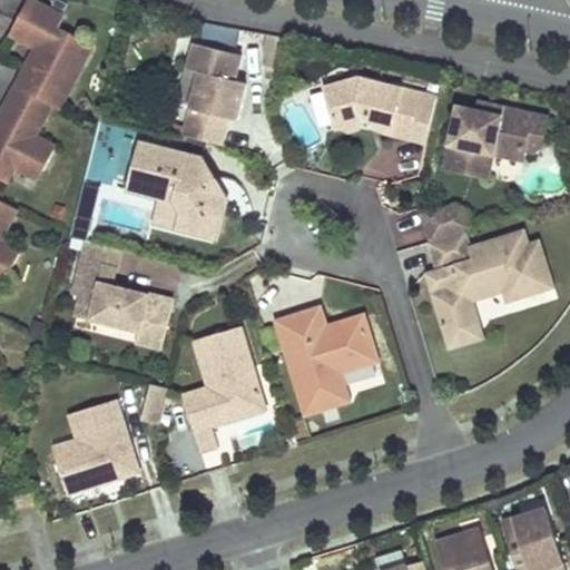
[(36,137),(52,106),(74,66),(81,70),(95,45),(58,26),(64,17),(32,0),(27,0),(17,21),(10,33),(38,48),(42,50),(31,72),(26,70),(0,118),(0,126),(2,127),(0,130),(0,179),(7,183),(16,167),(20,158),(45,170),(57,147),(36,137)]
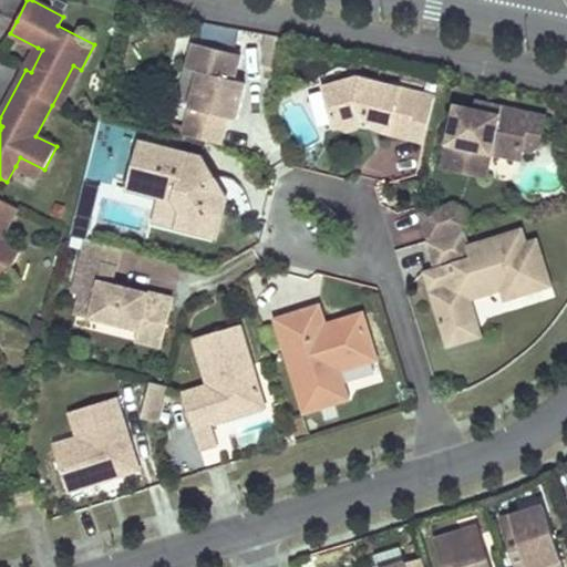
[(230,117),(236,119),(246,81),(237,79),(244,54),(197,42),(191,68),(203,71),(186,134),(224,144),(230,117)]
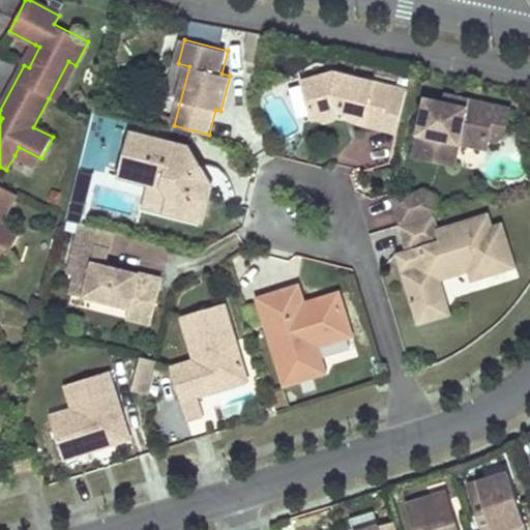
[(29,67),(39,47),(35,45),(24,65),(29,67)]
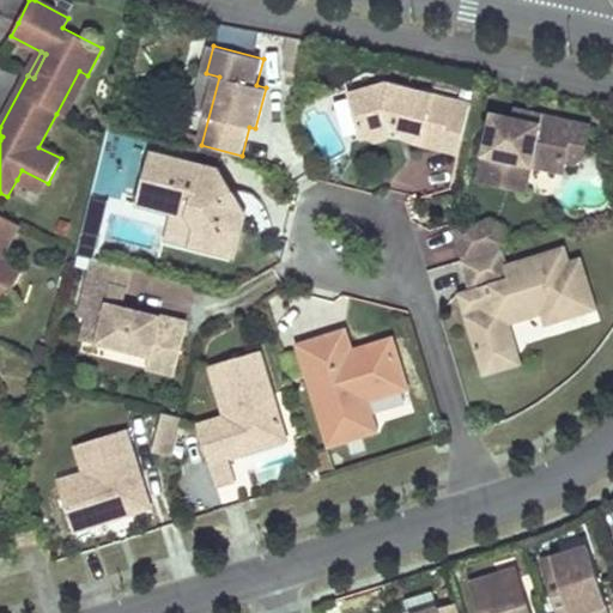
[(65,117),(87,76),(79,71),(56,114),(65,117)]
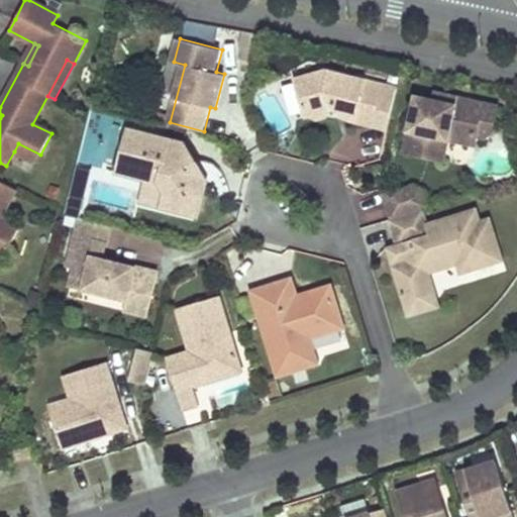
[(396,87),(325,71),(295,79),(305,115),(311,114),(317,118),(325,115),(329,109),(336,107),(340,106),(341,109),(348,107),(350,112),(354,112),(352,120),(371,124),(373,113),(389,116),(396,87)]
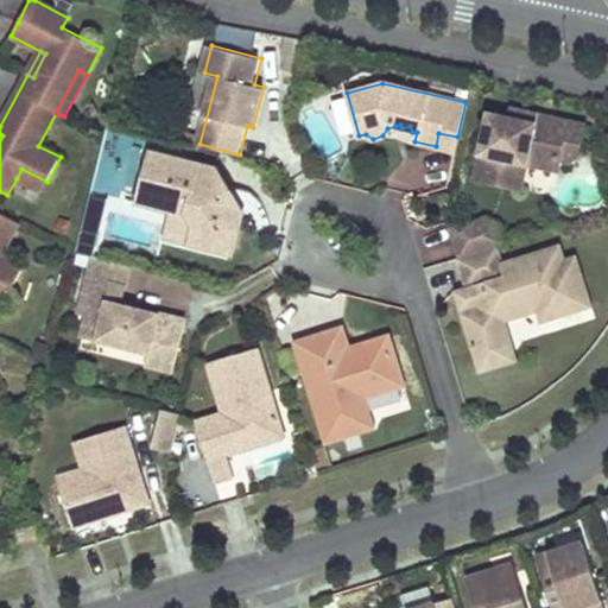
[(586,124),(512,107),(510,116),(488,112),(485,128),(491,130),(488,141),(482,140),(475,178),(499,183),(504,158),(526,163),(558,170),(561,159),(569,160),(578,156),(586,124)]
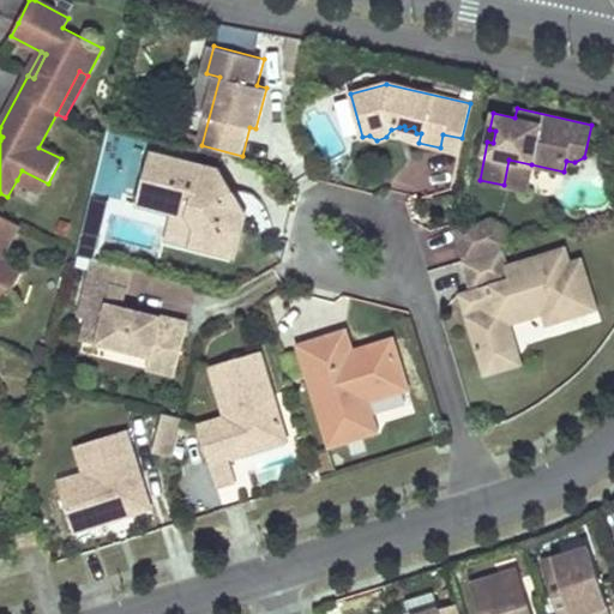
[(416,133),(414,127),(405,130),(404,126),(399,127),(399,130),(401,131),(402,133),(404,136),(408,138),(410,139),(414,140),(416,143),(419,143),(421,133),(416,133)]
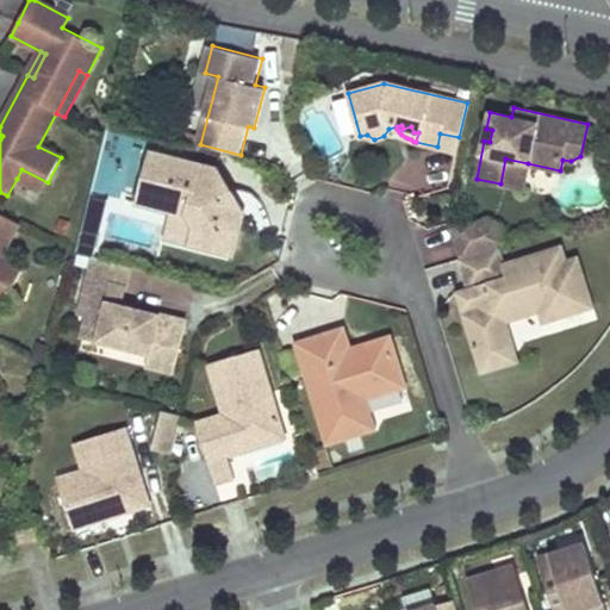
[(459,137),(440,134),(437,147),(455,151),(459,137)]
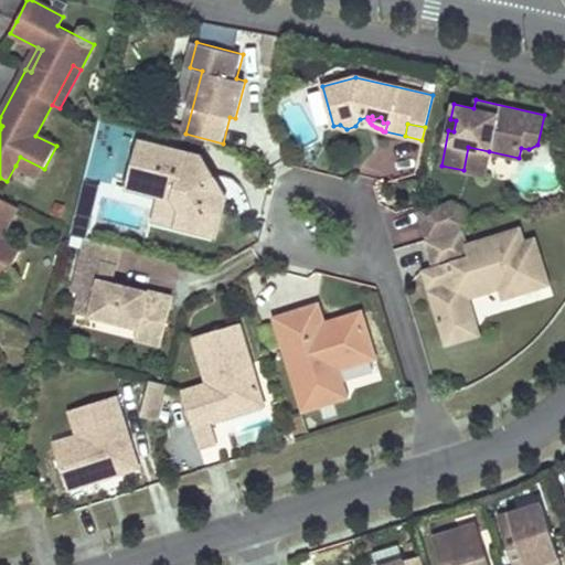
[(178,226),(202,233),(208,211),(223,214),(227,198),(221,189),(209,184),(212,173),(201,156),(141,139),(129,187),(174,199),(182,210),(178,226)]
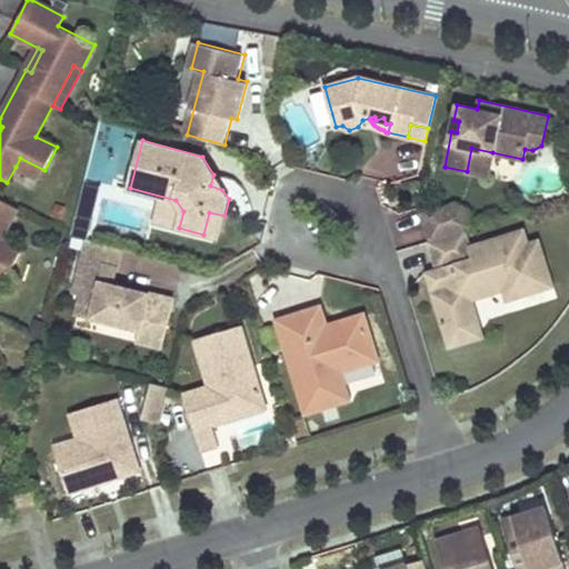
[(492,152),(471,148),(467,171),(488,176),(492,152)]
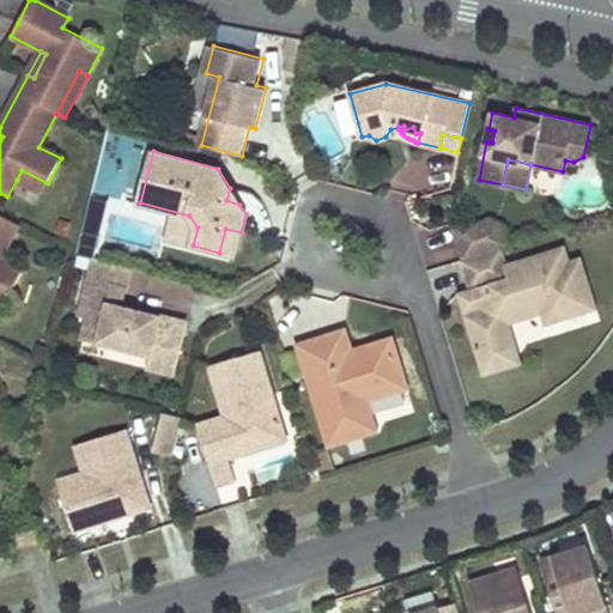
[(48,183),(22,170),(17,180),(42,194),(48,183)]
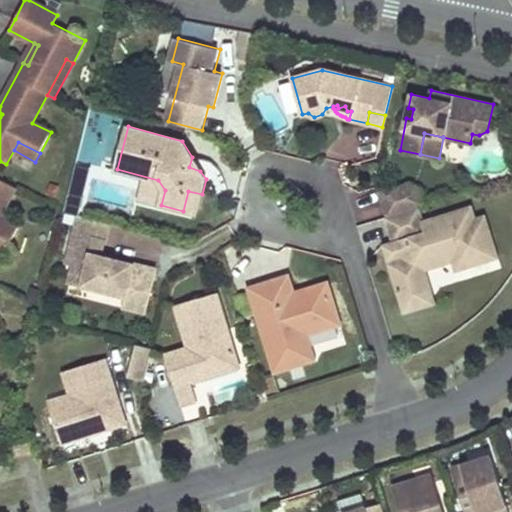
[(0,178),(0,241),(8,246),(19,225),(1,215),(16,187),(0,178)]
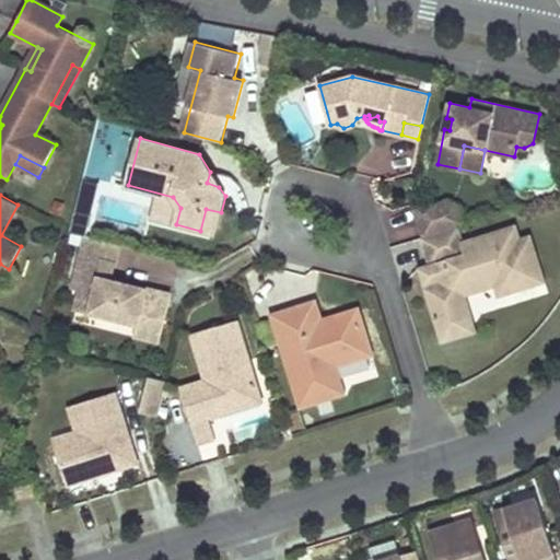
[(457,205),(447,200),(416,209),(423,235),(458,224),(463,223),(457,205)]
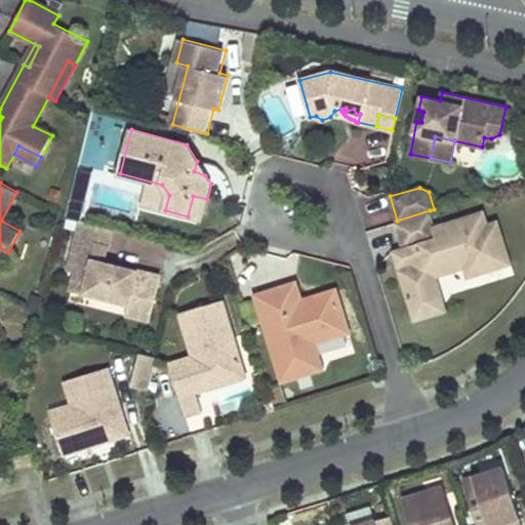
[(193,196),(188,216),(201,219),(207,199),(193,196)]
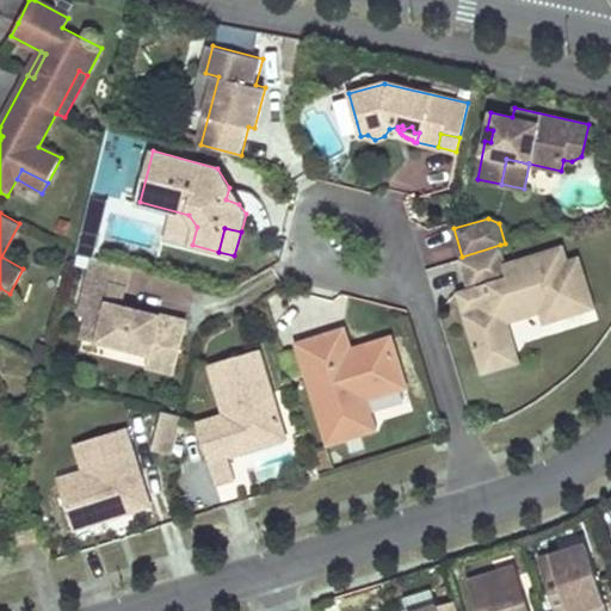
[(462,257),(460,258),(469,288),(475,308),(464,312),(477,355),(514,343),(507,320),(541,310),(544,321),(594,306),(579,255),(568,259),(563,244),(517,258),(518,264),(507,267),(506,261),(500,245),(462,257)]
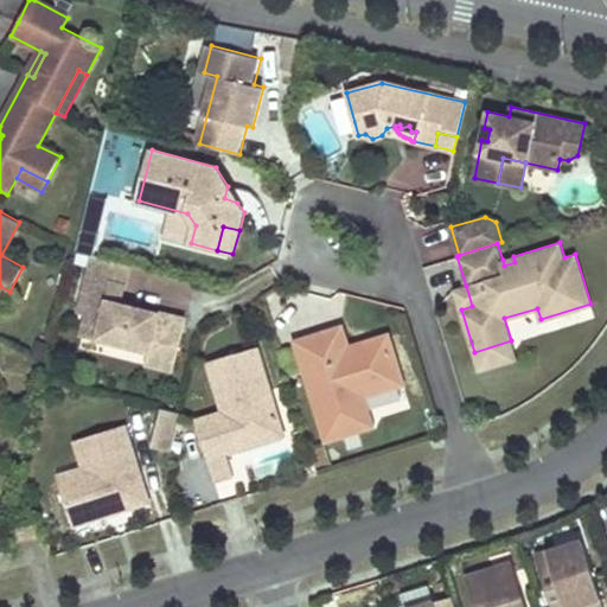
[(93,256),(88,274),(125,283),(129,266),(93,256)]
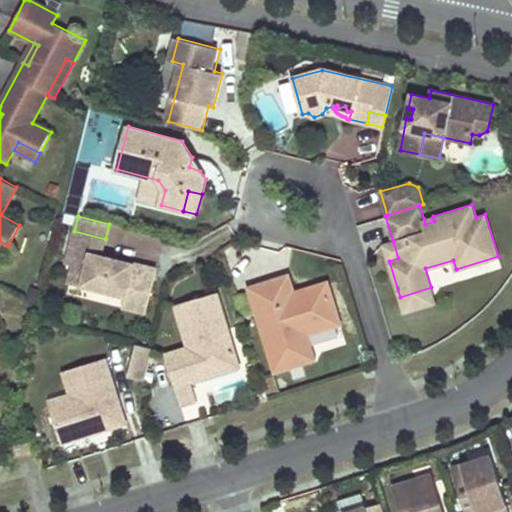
[(157,269),(129,262),(128,266),(119,264),(120,260),(102,255),(105,239),(74,231),(66,264),(97,272),(92,290),(126,298),(123,308),(146,313),(157,269)]
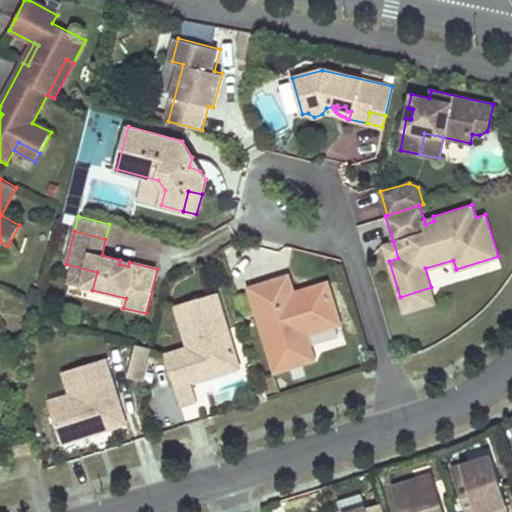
[(0,252),(4,254),(8,246),(0,241),(0,252)]
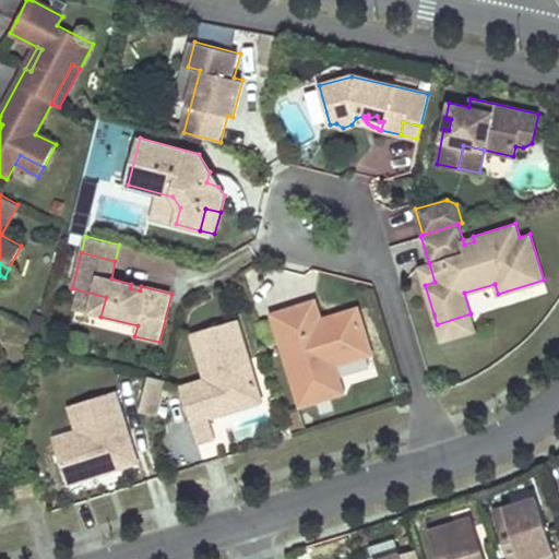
[(429,263),(419,265),(425,285),(435,282),(429,263)]
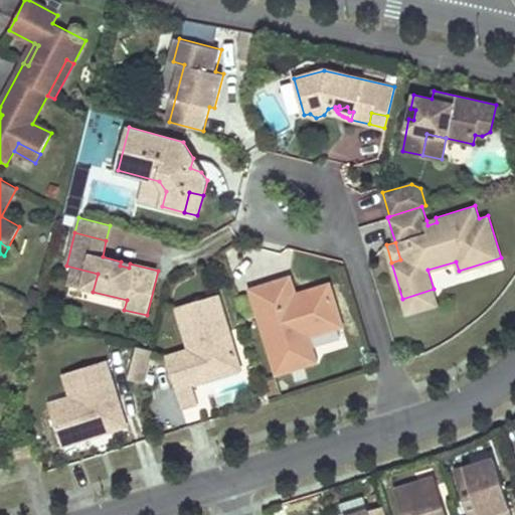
[(343,325),(330,284),(298,294),(301,304),(291,307),(288,297),(283,280),(251,290),(279,373),(318,361),(310,336),(343,325)]
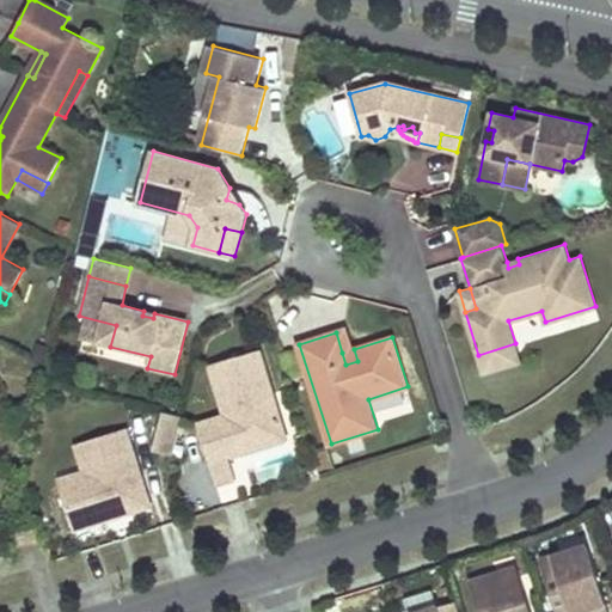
[(515,343),(478,355),(484,373),(521,361),(515,343)]
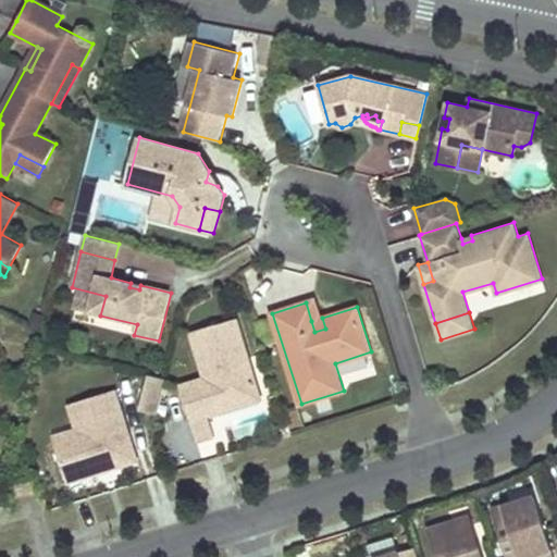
[(325,329),(322,318),(311,321),(314,332),(325,329)]
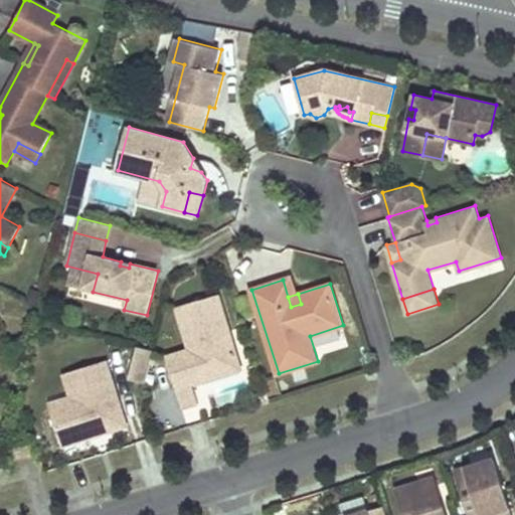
[(238,359),(219,295),(177,307),(190,350),(167,356),(182,408),(198,403),(192,383),(202,381),(199,371),(238,359)]
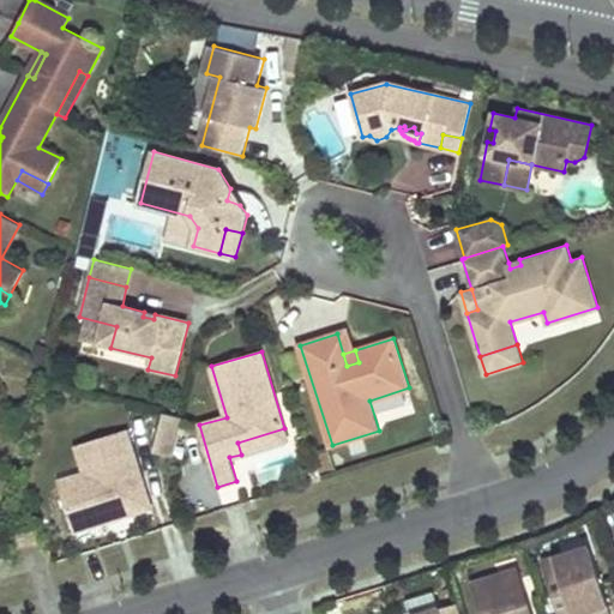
[(176,457),(186,419),(166,413),(156,451),(176,457)]
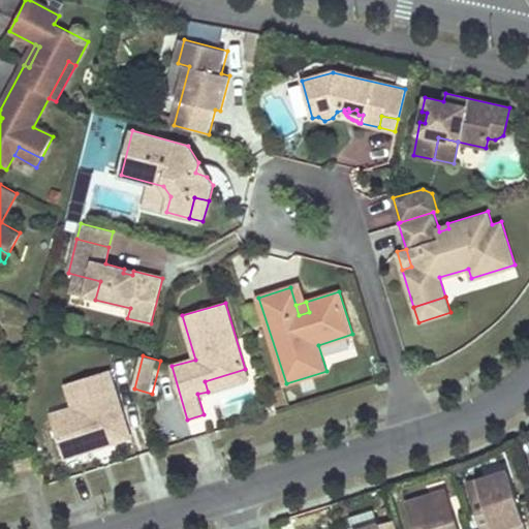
[(248,379),(245,369),(205,381),(208,392),(248,379)]
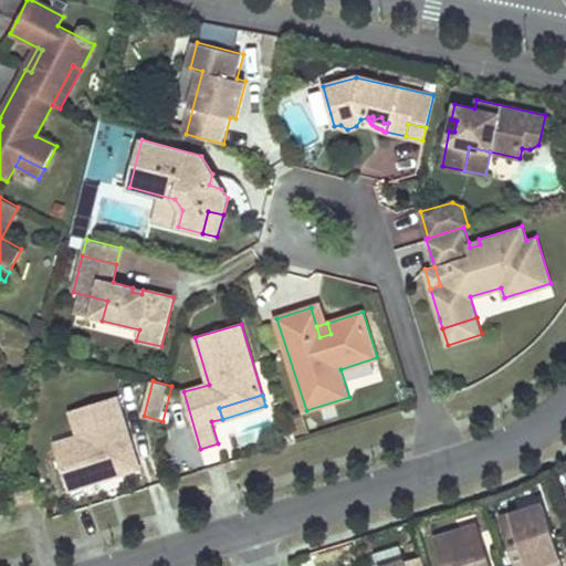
[(139,468),(117,396),(71,410),(83,446),(86,457),(61,464),(69,490),(87,484),(139,468)]
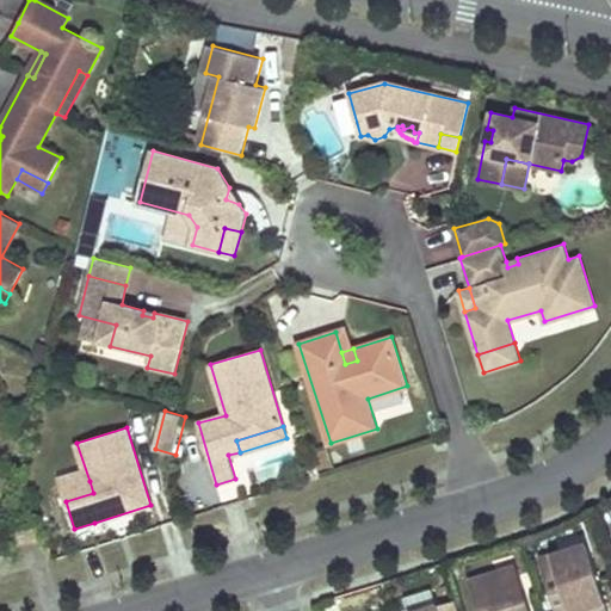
[(93,493),(90,481),(62,491),(66,501),(93,493)]
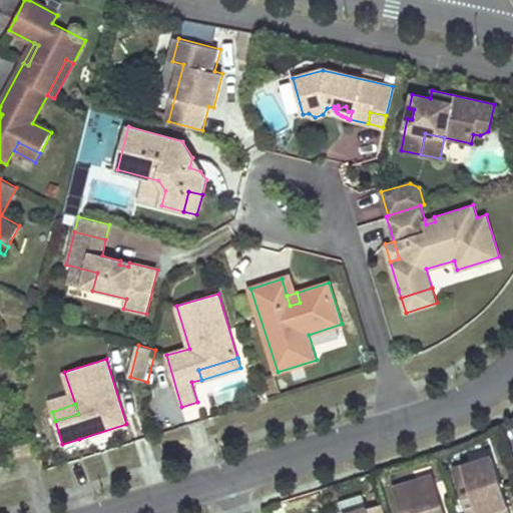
[(510,512),(493,456),(453,468),(467,512),(485,512),(489,512),(488,512),(510,512)]
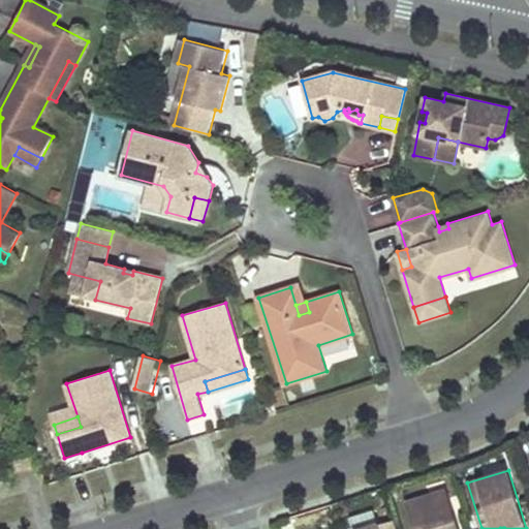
[(459,528),(447,489),(405,502),(413,528),(459,528)]
